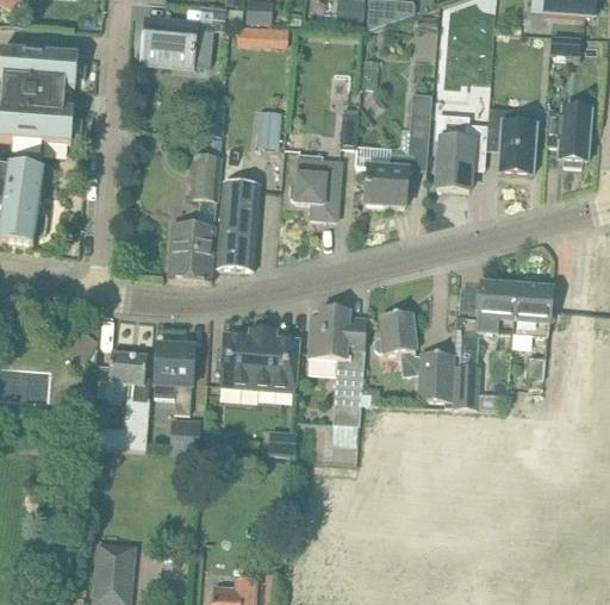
[(0,2),(20,13),(26,0),(0,0),(0,2)]
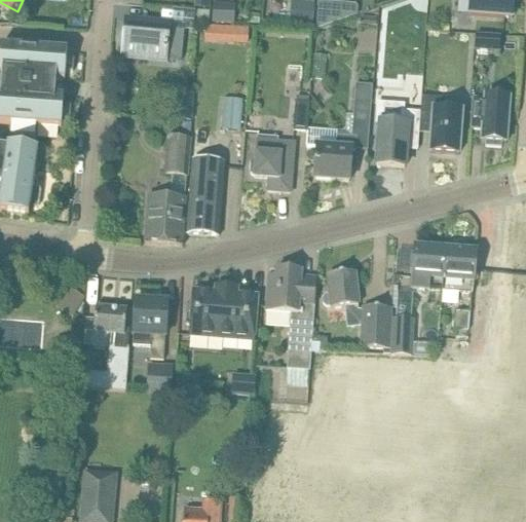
[(291,0),(290,19),(311,21),(313,0),(291,0)]
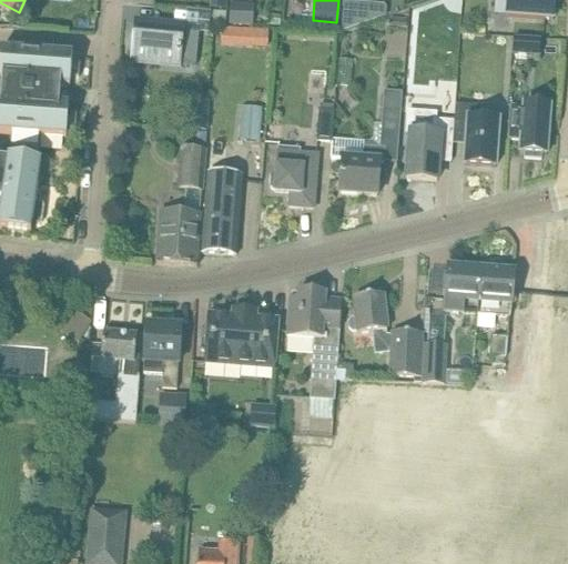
[(507,0),(507,12),(553,17),(554,0),(507,0)]
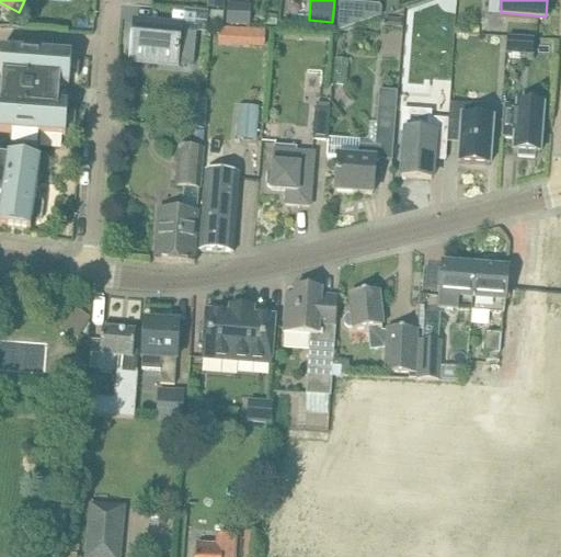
[(227,2),(226,22),(250,23),(251,11),(242,11),(242,3),(227,2)]
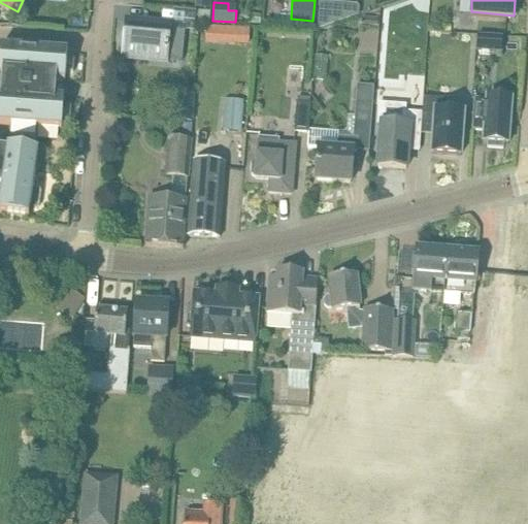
[(361,21),(377,22),(377,13),(361,12),(361,21)]
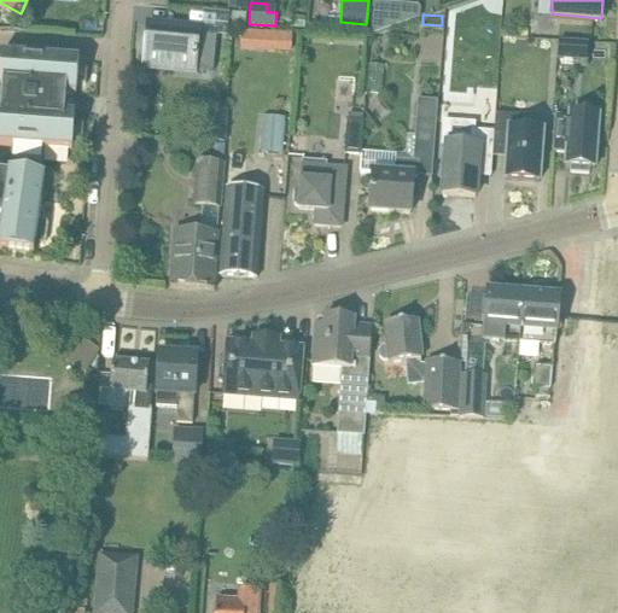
[(146,50),(145,54),(162,56),(161,60),(193,64),(192,68),(194,68),(194,64),(214,66),(216,31),(200,30),(198,30),(198,24),(149,19),(145,50),(146,50)]
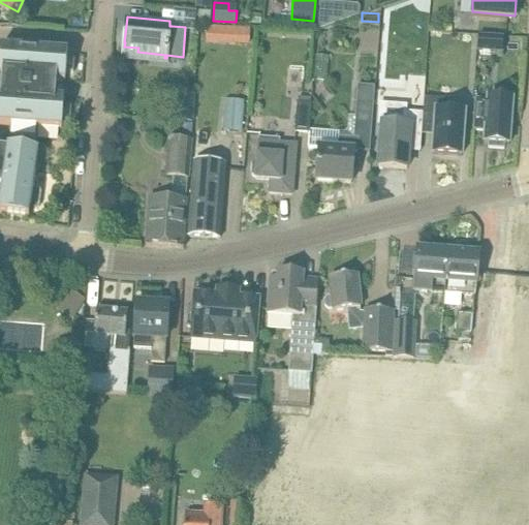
[(361,22),(359,65),(378,66),(379,23),(361,22)]
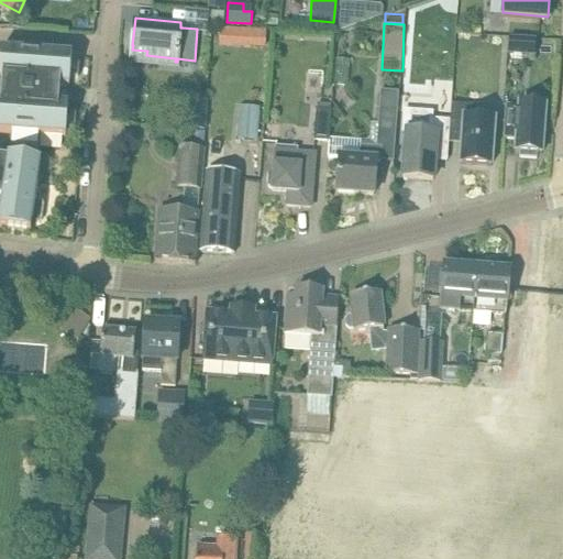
[(220,24),(219,41),(239,43),(264,44),(265,28),(220,24)]
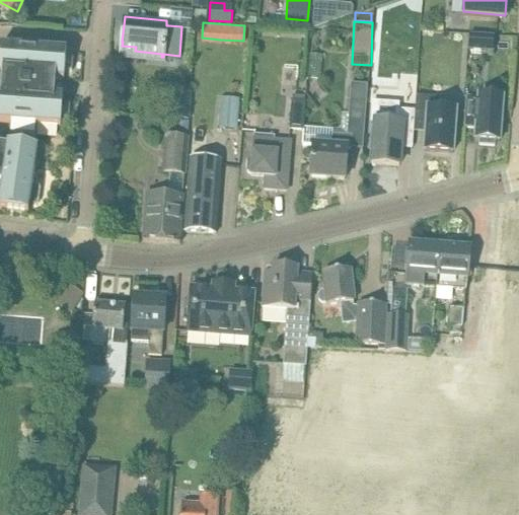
[(493,45),(494,32),(468,30),(467,43),(493,45)]
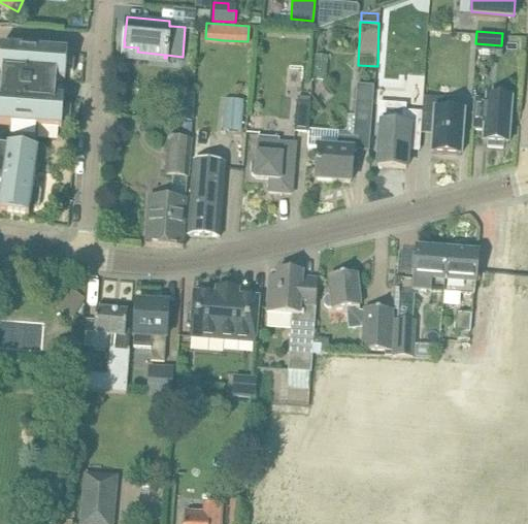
[(0,120),(10,121),(9,131),(36,135),(37,123),(62,124),(62,121),(69,122),(70,103),(63,103),(64,93),(55,93),(56,76),(65,77),(66,68),(73,68),(74,50),(67,50),(67,46),(1,41),(0,54),(0,120)]
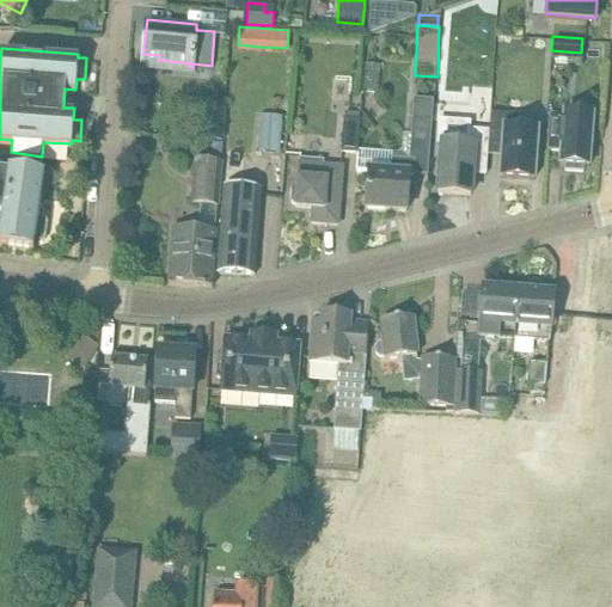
[(430,141),(433,104),(434,94),(414,92),(412,103),(410,140),(430,141)]
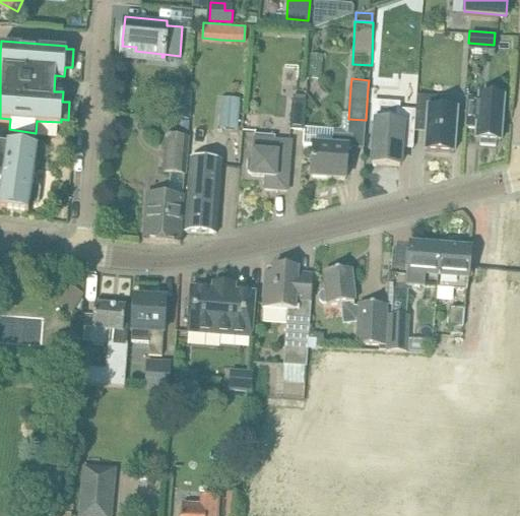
[(190,89),(171,88),(169,115),(188,116),(190,89)]
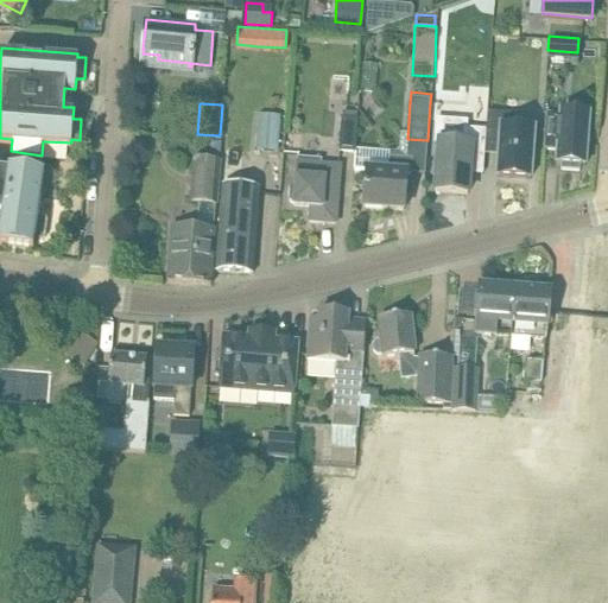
[(515,109),(488,107),(485,143),(499,144),(498,172),(530,175),(534,126),(514,124),(515,109)]
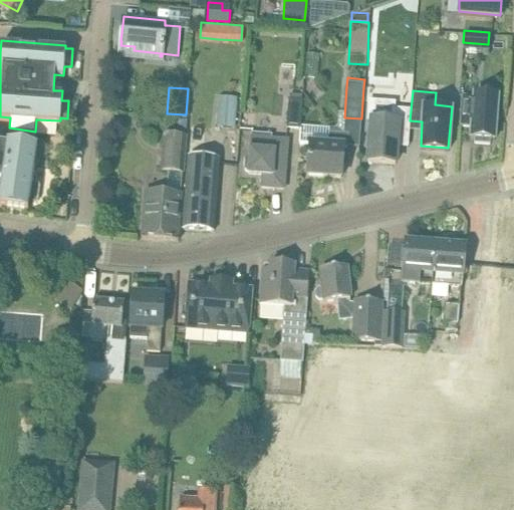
[(300,126),(300,122),(302,98),(302,91),(290,91),(290,97),(288,97),(286,125),(299,126),(300,126)]
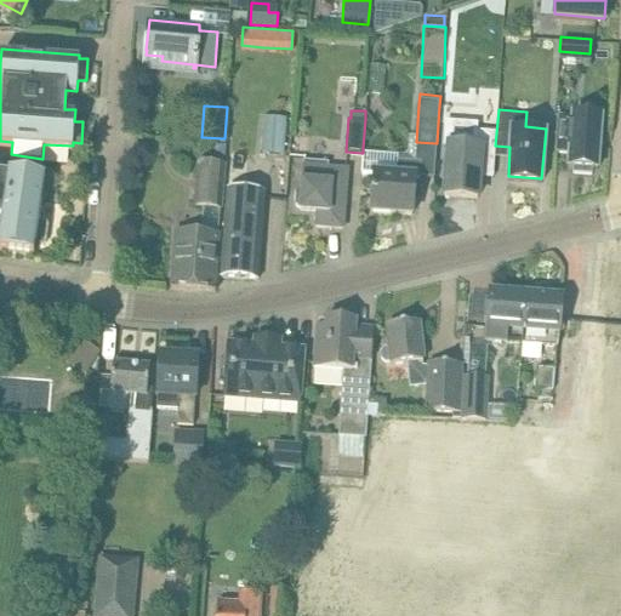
[(597,165),(602,113),(573,110),(573,112),(558,110),(554,148),(569,149),(569,163),(574,163),(573,169),(592,170),(592,164),(597,165)]
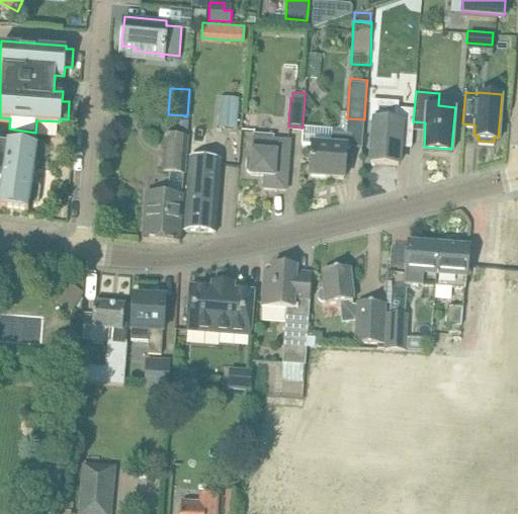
[(236,125),(239,95),(221,93),(219,124),(236,125)]
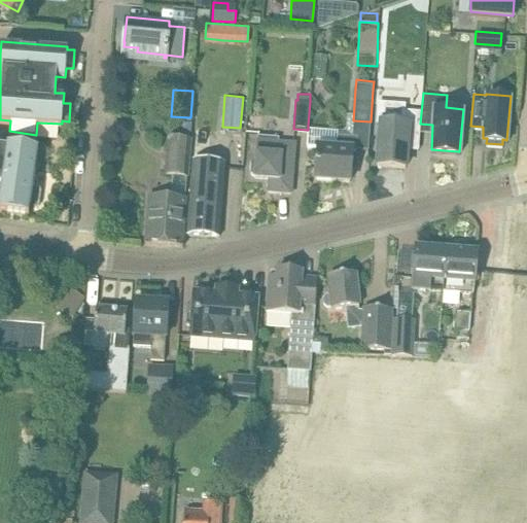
[(419,137),(420,116),(421,108),(395,106),(394,120),(381,119),(378,162),(405,165),(408,136),(419,137)]
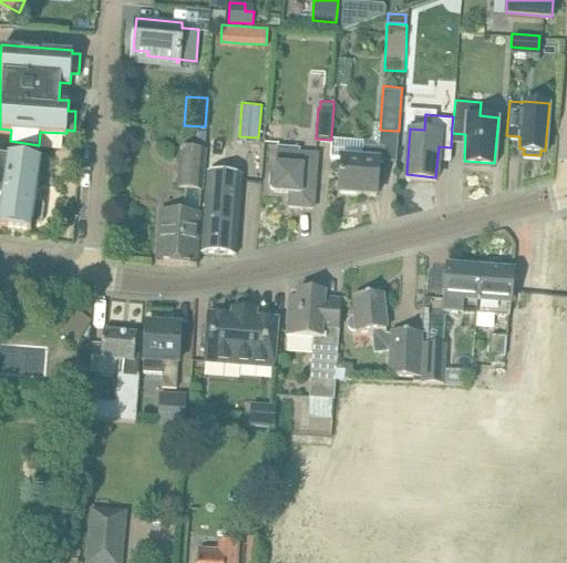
[(362,137),(331,135),(331,140),(330,140),(330,153),(341,154),(339,188),(377,192),(379,159),(383,159),(384,144),(362,142),(362,137)]
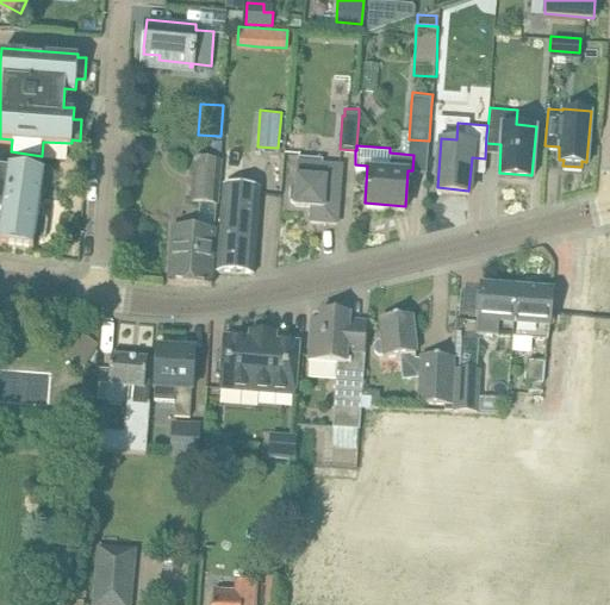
[(0,241),(33,247),(35,236),(43,237),(47,216),(38,214),(44,170),(41,170),(42,156),(11,151),(8,166),(0,163),(0,241)]
